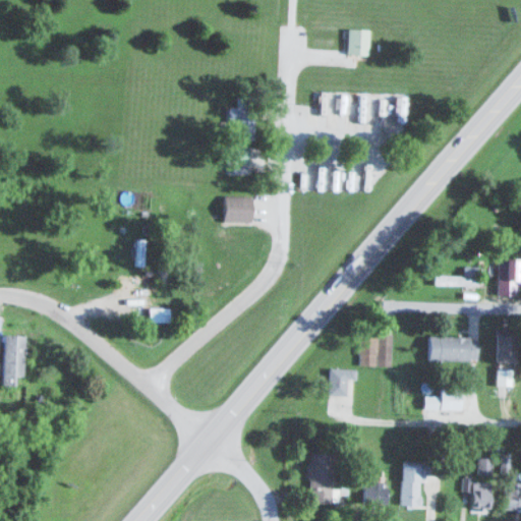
[(346,55),(367,55),(367,29),(346,29),(346,55)]
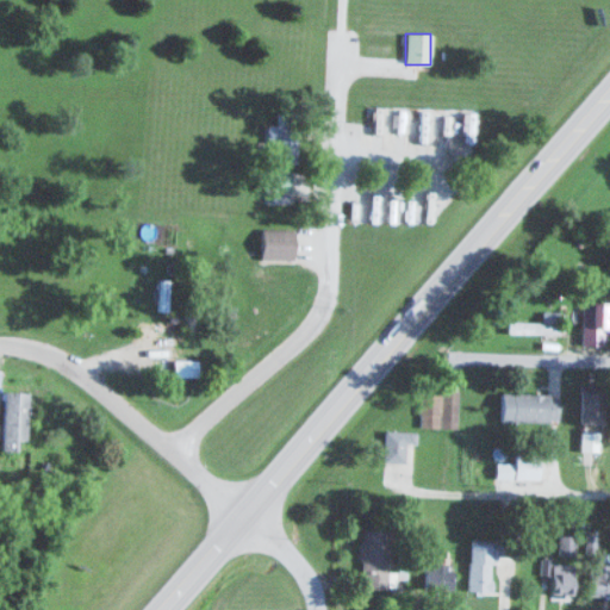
[(267,143),(277,143),(277,161),(297,161),(296,119),(279,119),(279,125),(266,125),(267,143)]
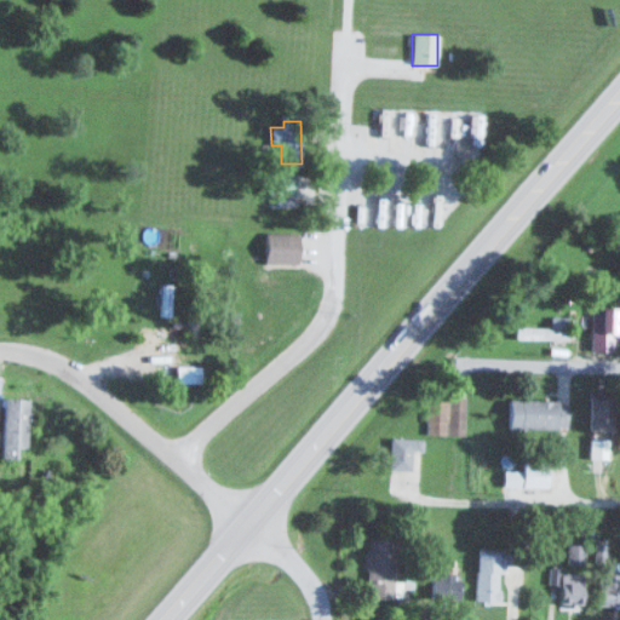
[(269,195),(293,195),(293,173),(269,173),(269,195)]
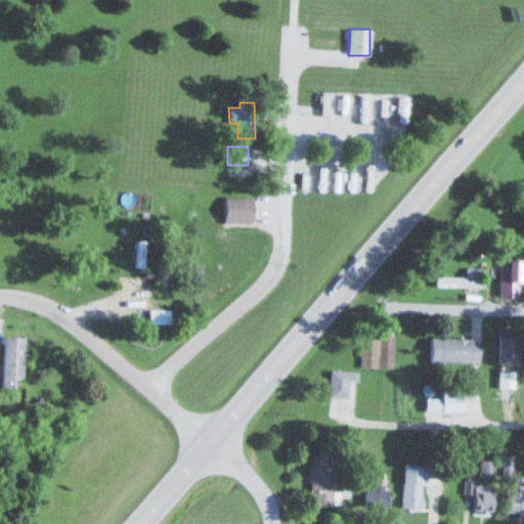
[(252,197),(224,197),(224,223),(252,223),(252,197)]
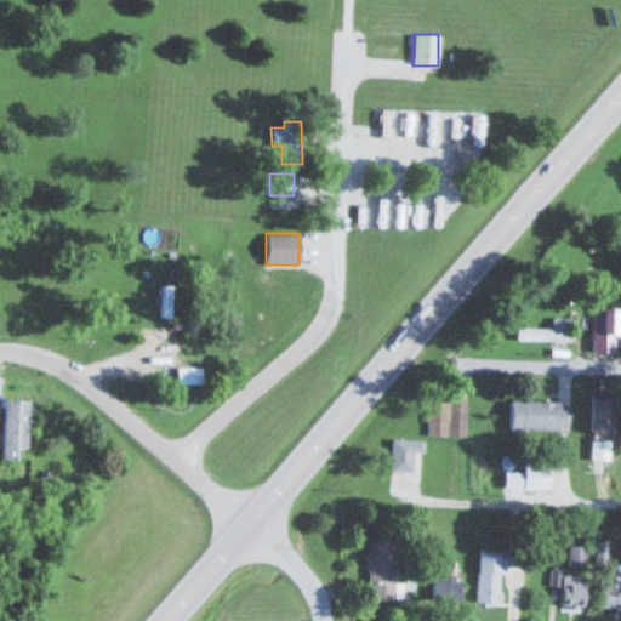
[(592,351),(617,352),(617,336),(620,336),(620,312),(620,313),(620,305),(593,303),(592,351)]
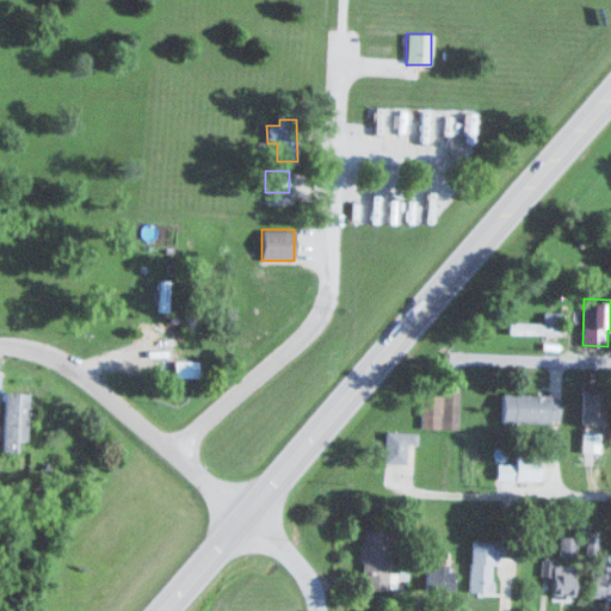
[(550,322),(508,322),(508,332),(550,332),(550,322)]
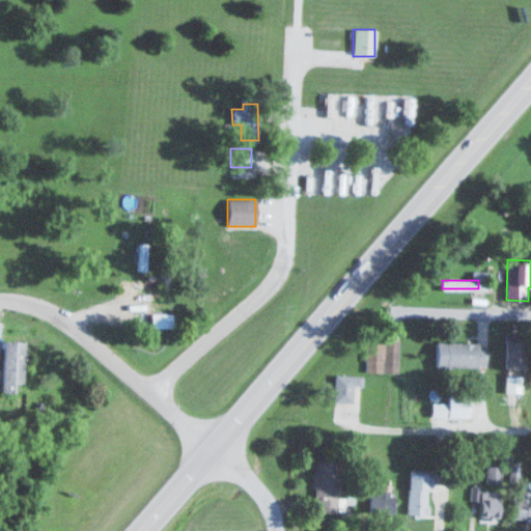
[(151,328),(171,328),(171,313),(151,313),(151,328)]
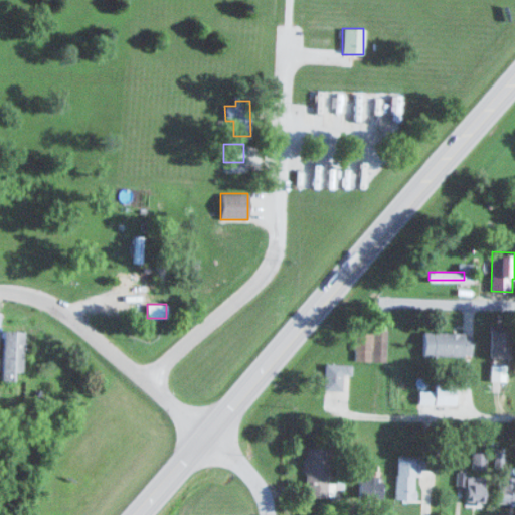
[(510,358),(510,328),(491,328),(491,358),(510,358)]
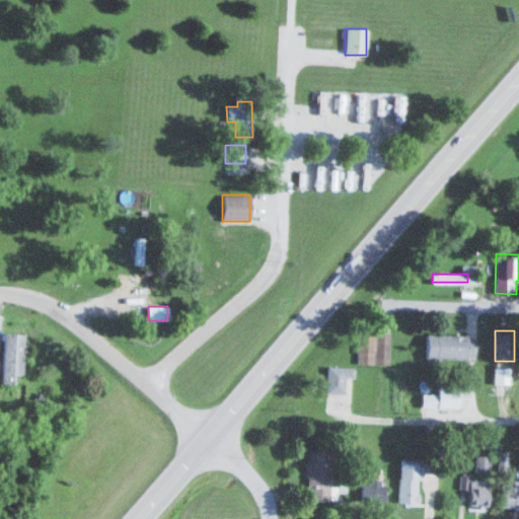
[(389,331),(357,331),(357,363),(389,363),(389,331)]
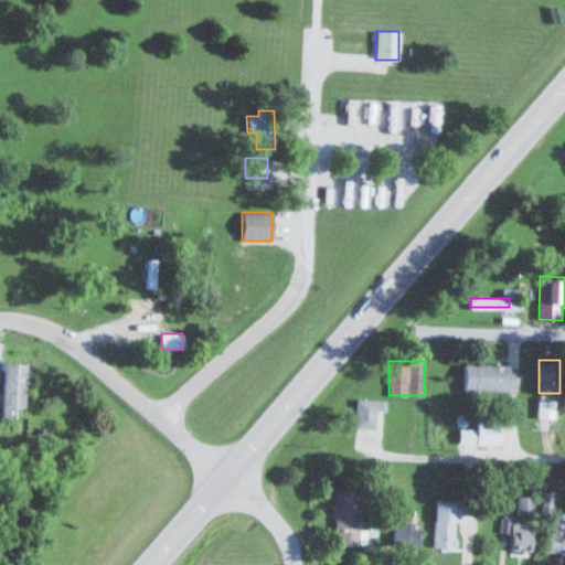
[(27,363),(2,362),(0,409),(0,416),(13,417),(13,407),(24,407),(27,363)]
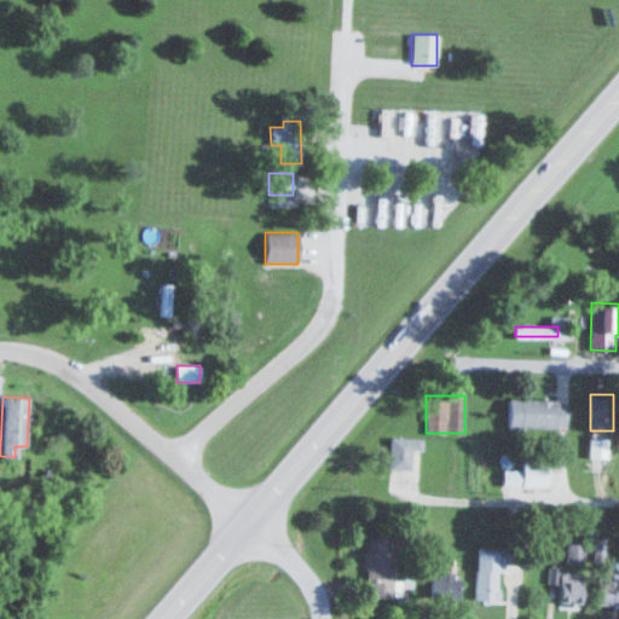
[(508,427),(567,427),(567,400),(508,400),(508,427)]
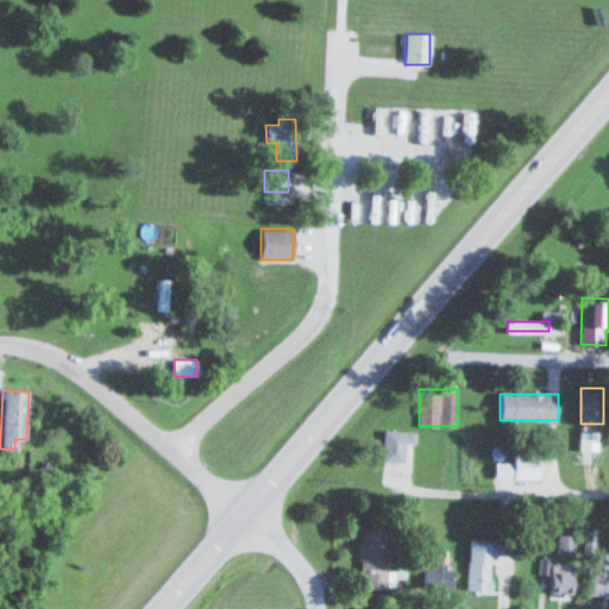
[(405,460),(405,441),(415,441),(415,429),(383,429),(383,460),(405,460)]
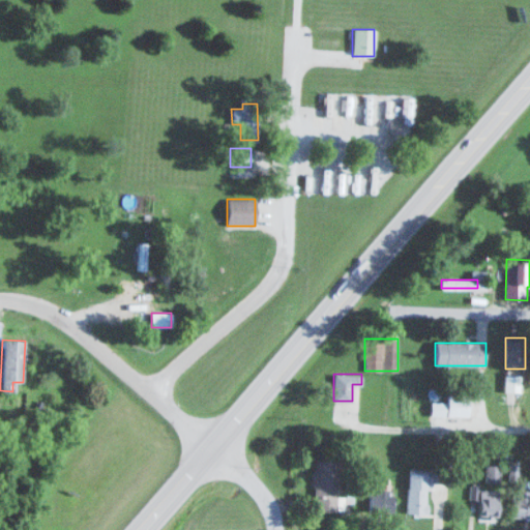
[(520,392),(520,375),(505,375),(505,392),(520,392)]
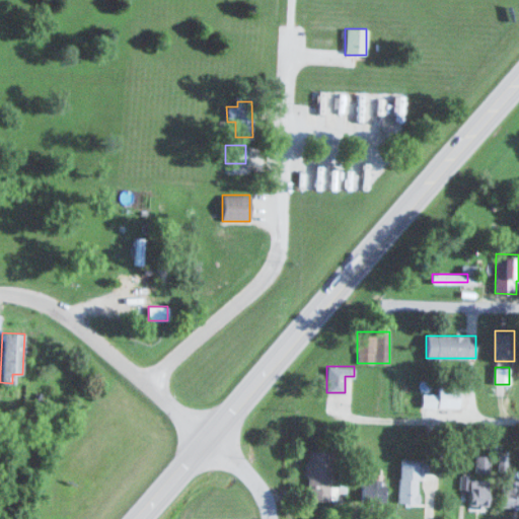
[(437,408),(459,408),(459,385),(437,385),(437,408)]
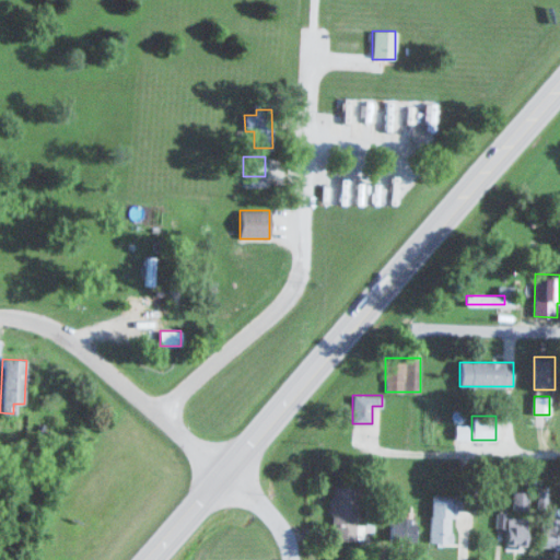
[(356,487),(330,487),(330,539),(356,539),(356,487)]
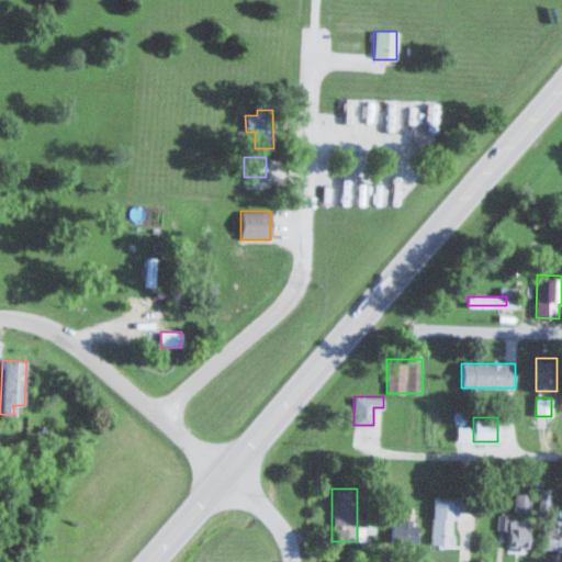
[(516,510),(529,510),(529,494),(516,494),(516,510)]
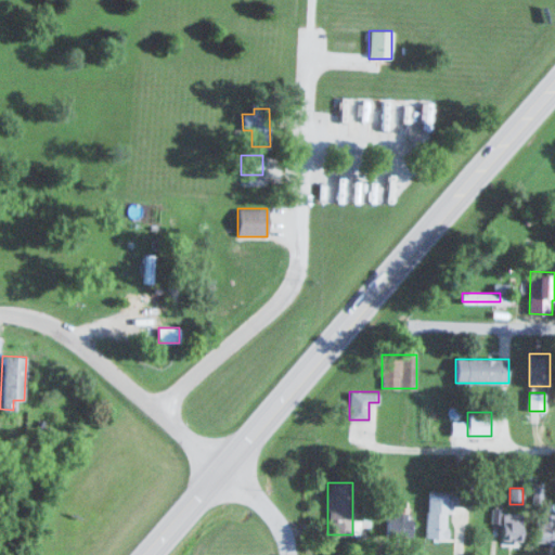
[(426,538),(447,538),(447,490),(426,490),(426,538)]
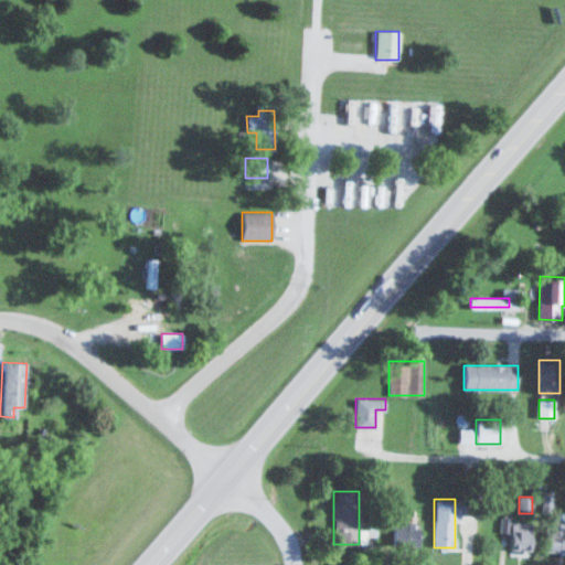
[(531,551),(531,521),(510,521),(510,551),(531,551)]
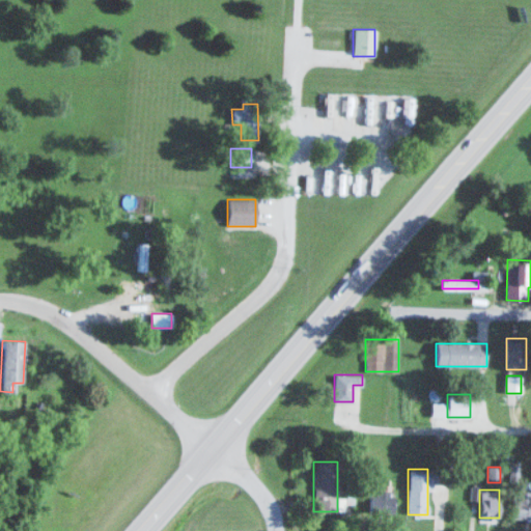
[(393,491),(370,491),(370,512),(393,512),(393,491)]
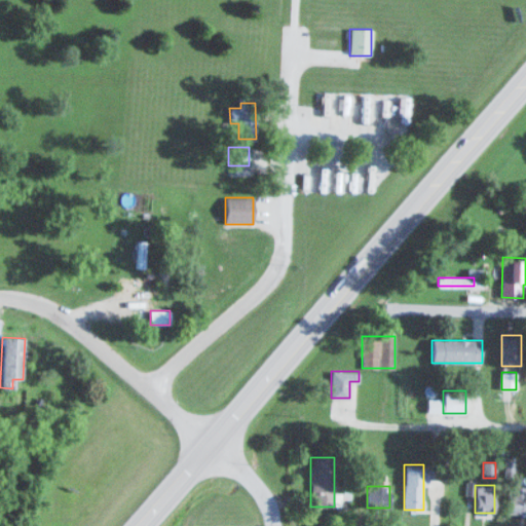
[(525,486),(509,486),(509,513),(525,513),(525,493),(525,494),(525,486)]
